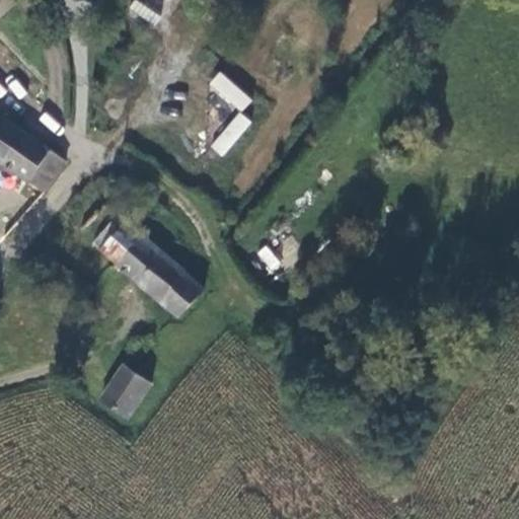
[(207,85),(241,112),(252,97),(218,71),(207,85)]
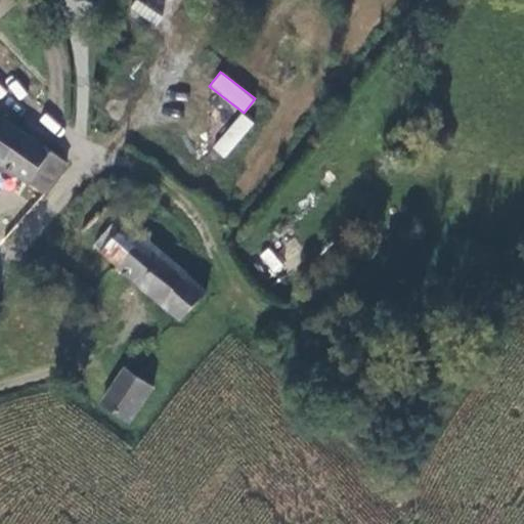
[(226,160),(253,121),(239,112),(212,149),(226,160)]
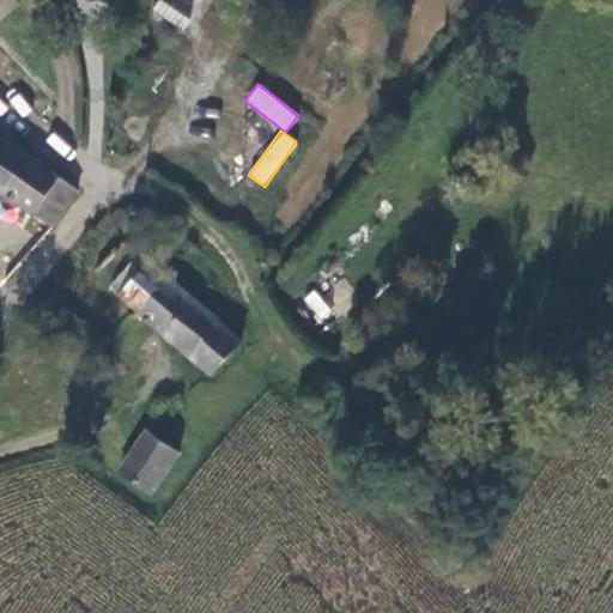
[(0,189),(52,228),(79,192),(6,139),(0,146),(0,189)]
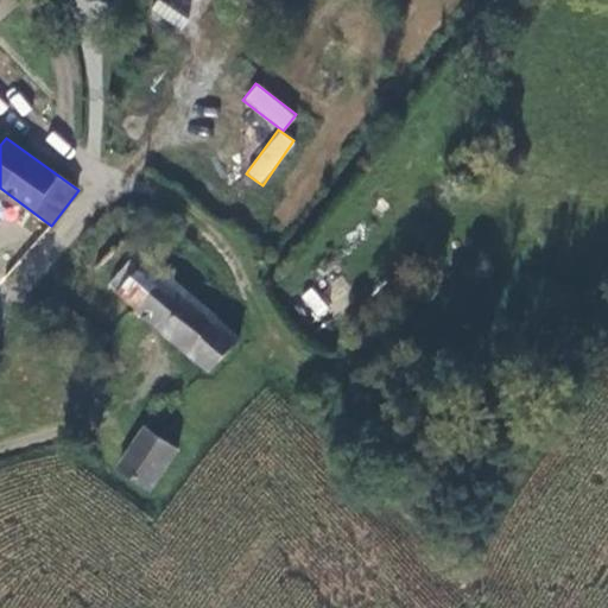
[(99,270),(140,308),(169,274),(125,236),(99,270)]
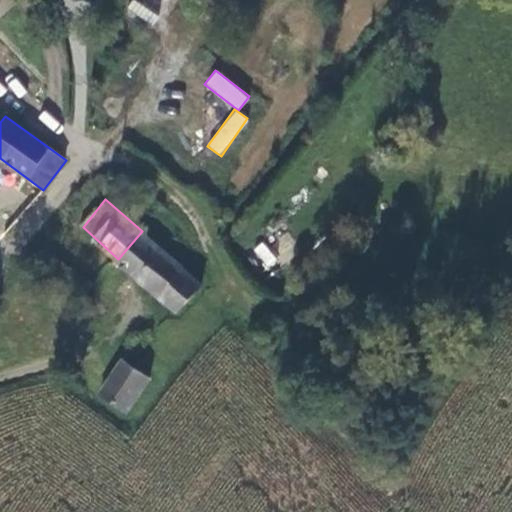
[(203,284),(142,231),(118,259),(178,313),(203,284)]
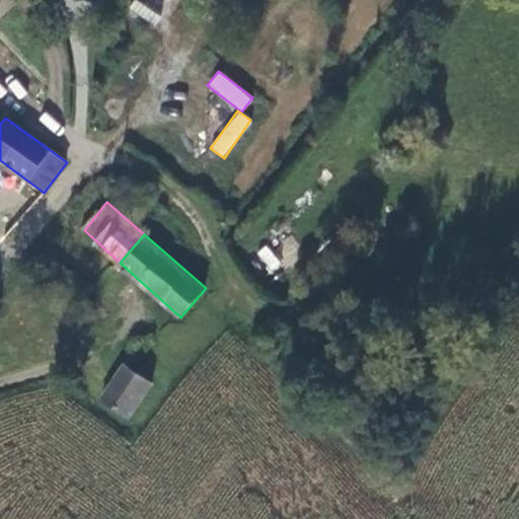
[(268,274),(281,267),(269,244),(255,251),(268,274)]
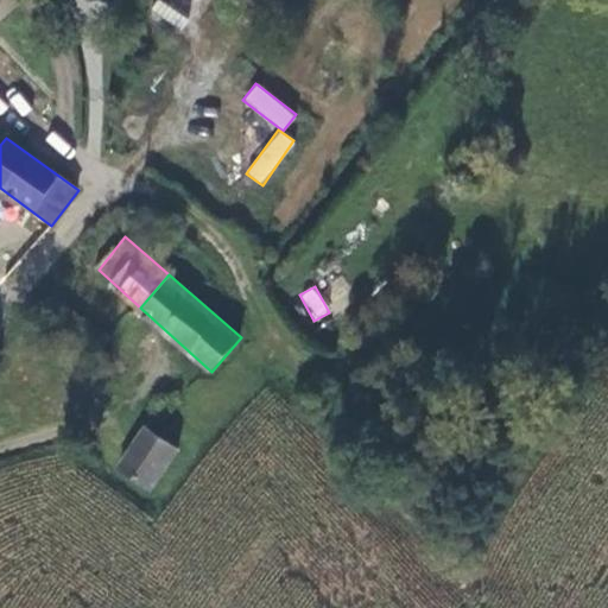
[(179,448),(147,425),(120,467),(152,489),(179,448)]
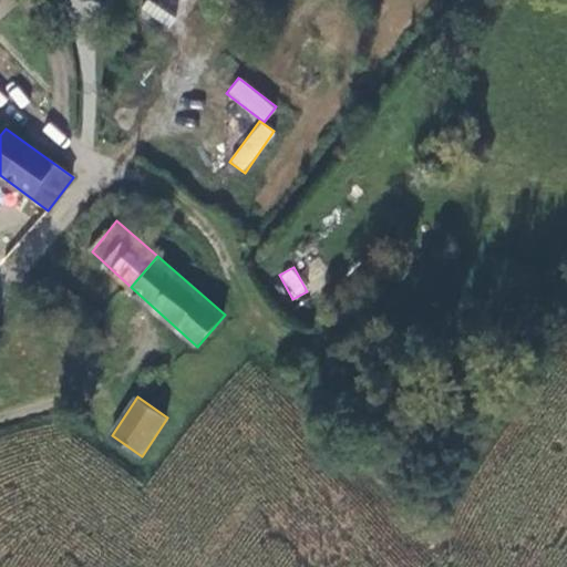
All buildings are outlined.
